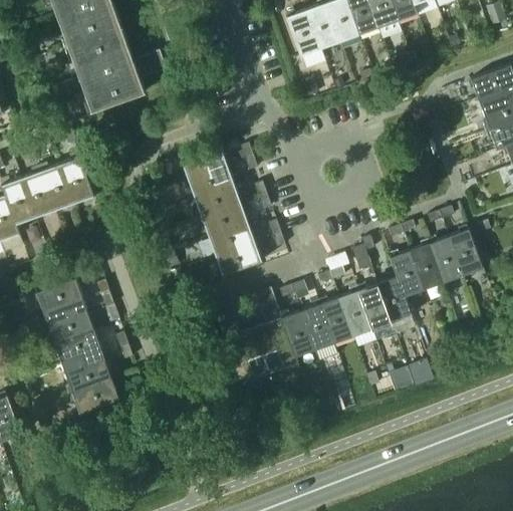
[(50,0),(67,46),(121,26),(111,0),(50,0)]
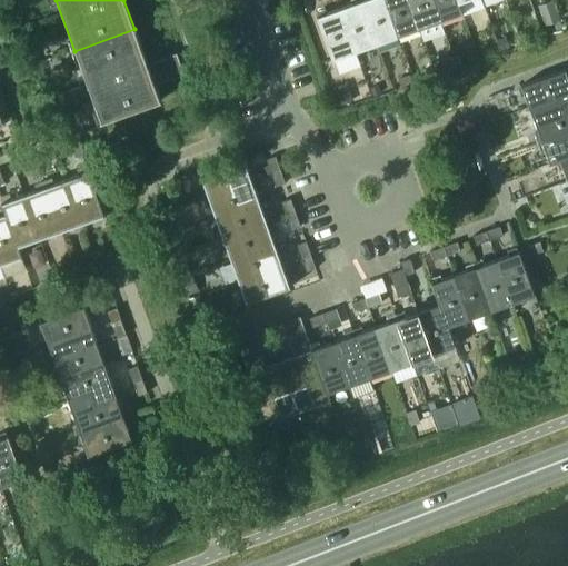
[(376,48),(397,40),(382,0),(369,0),(360,3),(376,48)]
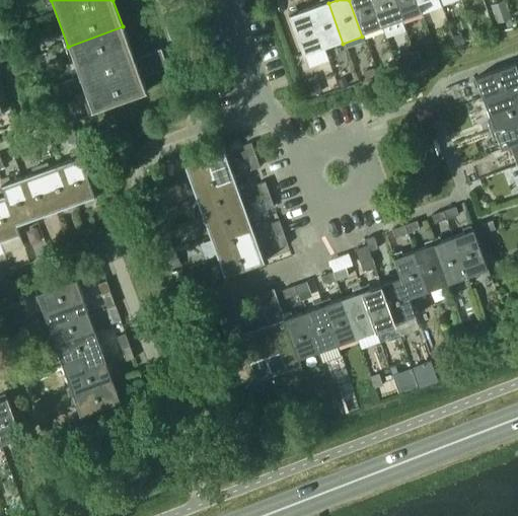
[(371,0),(349,0),(362,37),(382,29),(371,0)]
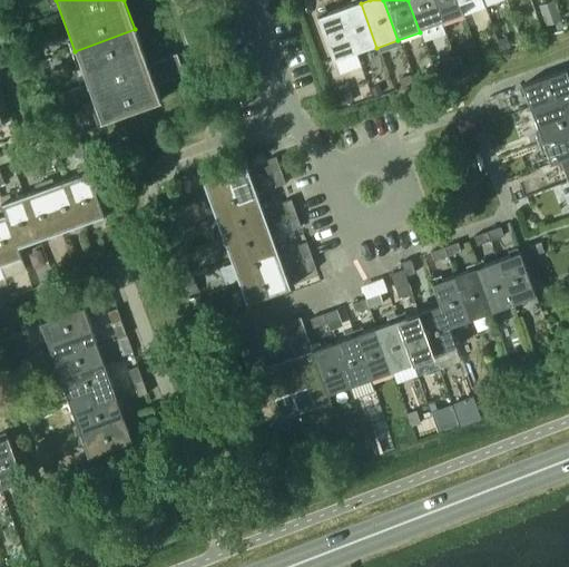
[(431,0),(408,0),(420,32),(441,25),(431,0)]
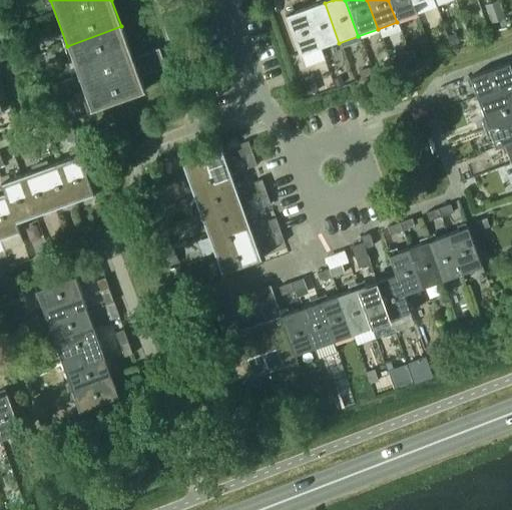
[(388,0),(397,22),(417,15),(413,5),(412,6),(410,0),(388,0)]
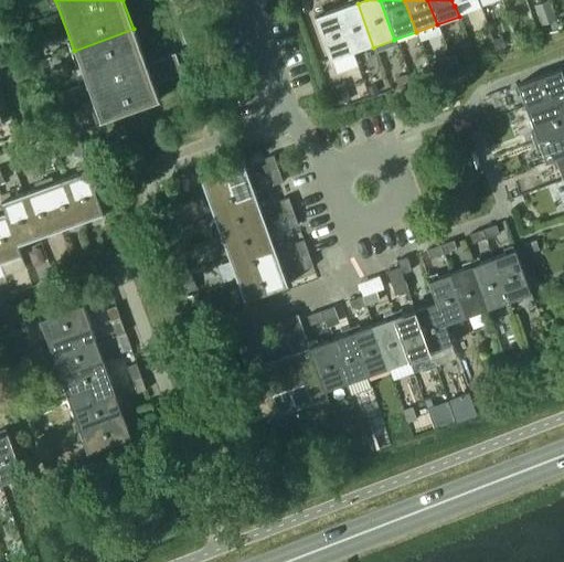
[(358,3),(337,11),(352,54),(373,48),(358,3)]
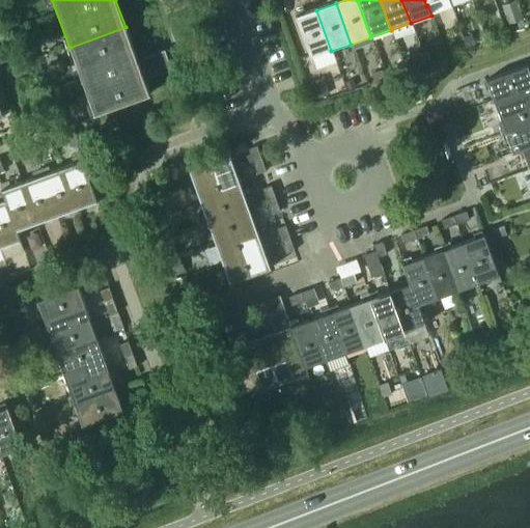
[(310,59),(331,51),(316,10),(296,18),(310,59)]
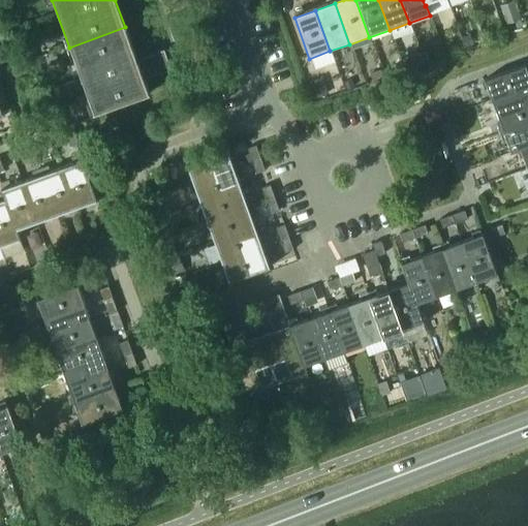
[(137,61),(125,27),(69,48),(93,114),(149,94),(145,82),(169,72),(163,53),(137,61)]
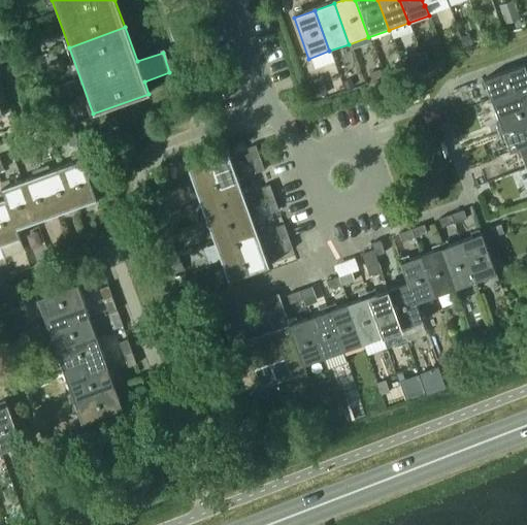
[(472,46),(469,36),(459,40),(462,51),(472,46)]
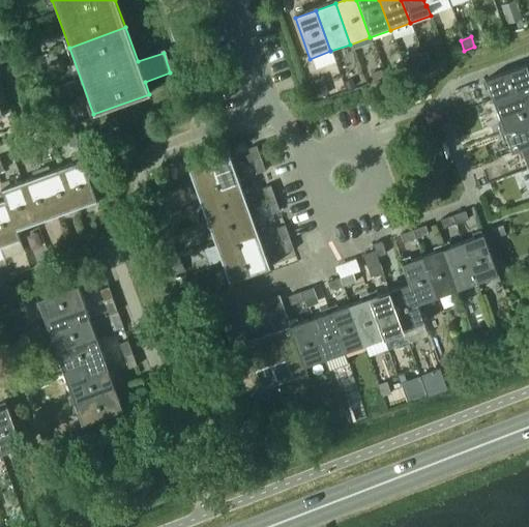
[(486,81),(493,101),(512,94),(517,107),(528,101),(528,76),(526,67),(486,81)]
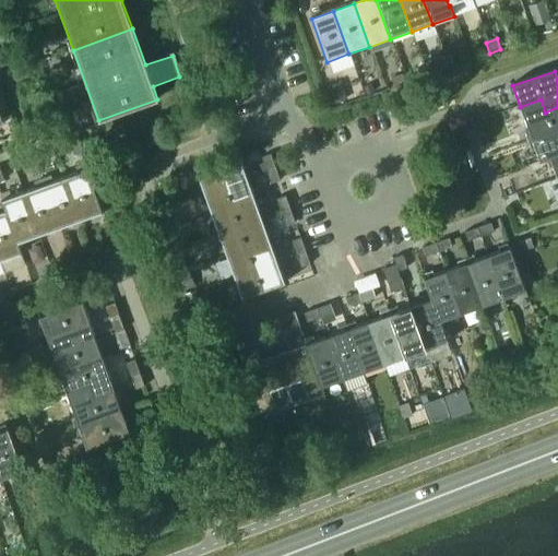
[(394,90),(405,85),(402,77),(391,80),(394,90)]
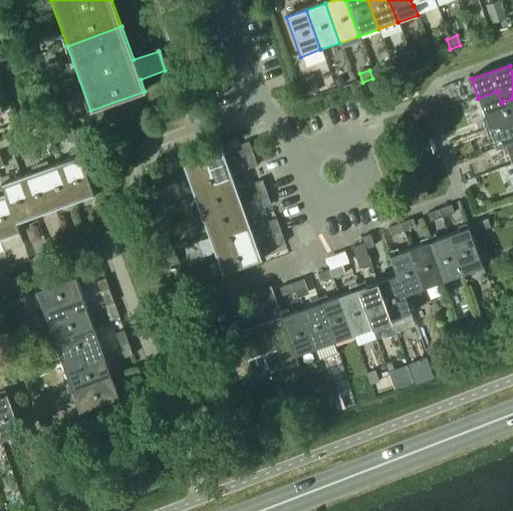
[(341,80),(334,82),(336,88),(343,86),(341,80)]
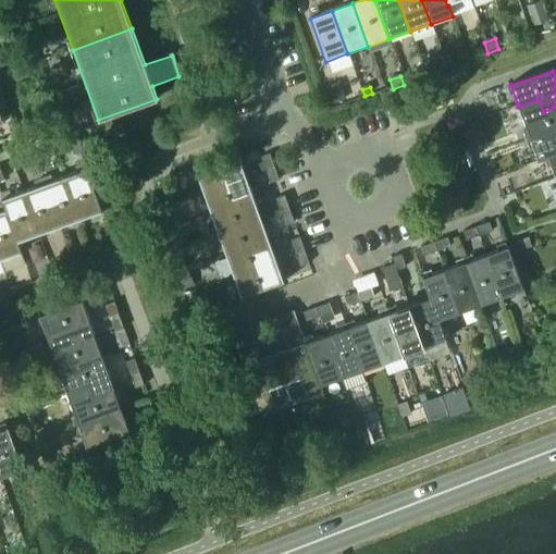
[(328,93),(332,106),(346,101),(342,88),(328,93)]
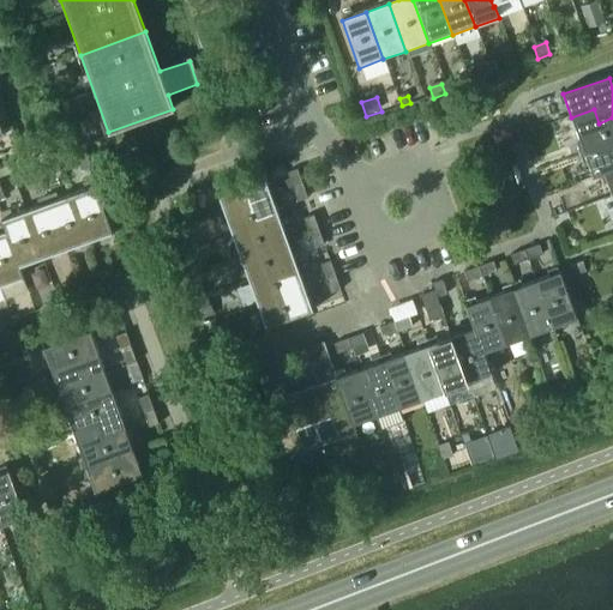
[(571,118),(584,155),(612,143),(612,118),(599,124),(594,109),(571,118)]
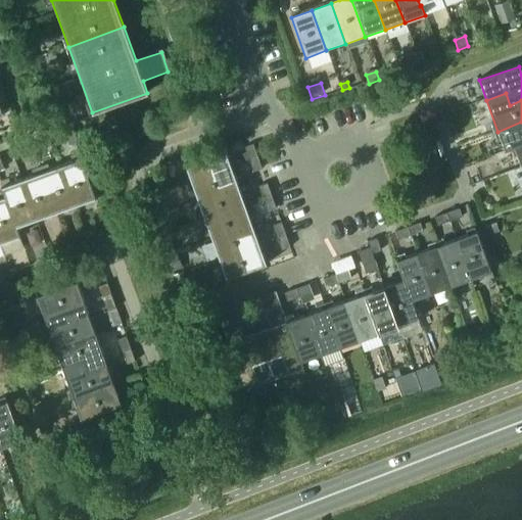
[(505,152),(515,149),(521,146),(521,122),(497,132),(505,152)]
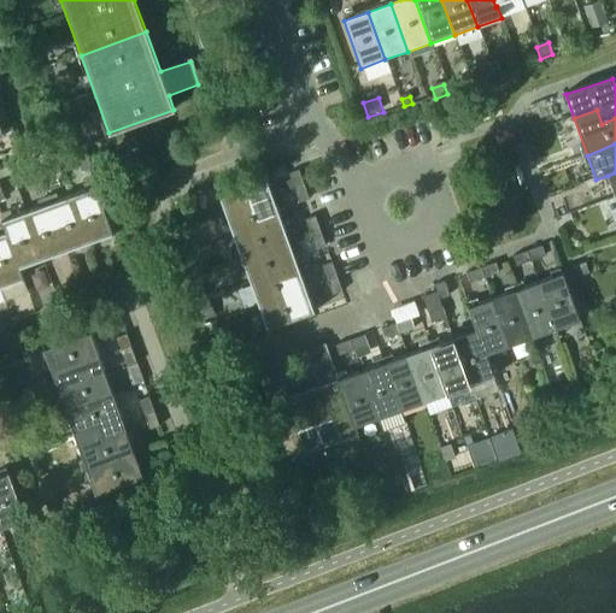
[(91,169),(86,155),(84,153),(75,158),(80,172),(91,169)]
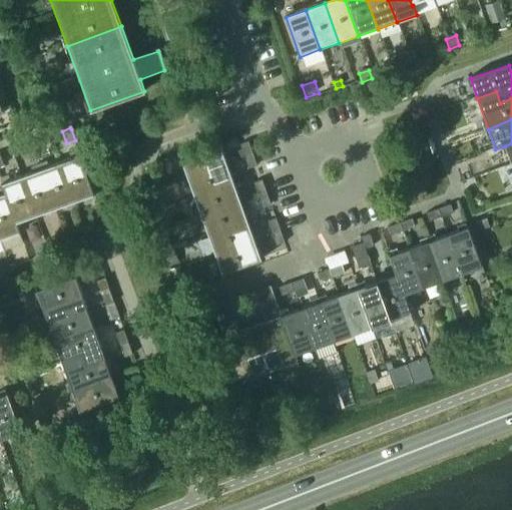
[(42,138),(30,142),(33,151),(45,147),(42,138)]
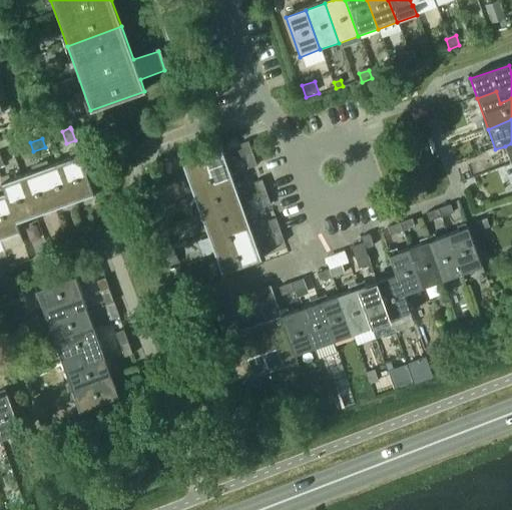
[(30,142),(18,147),(21,155),(33,151),(30,142)]
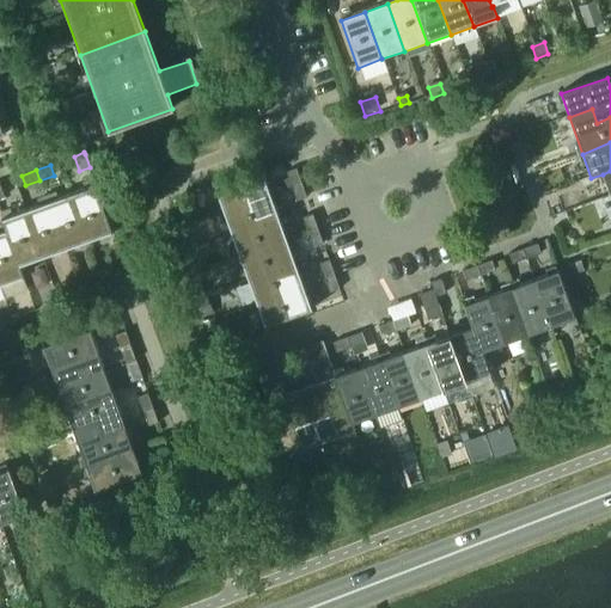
[(292,189),(300,186),(295,171),(286,174),(292,189)]
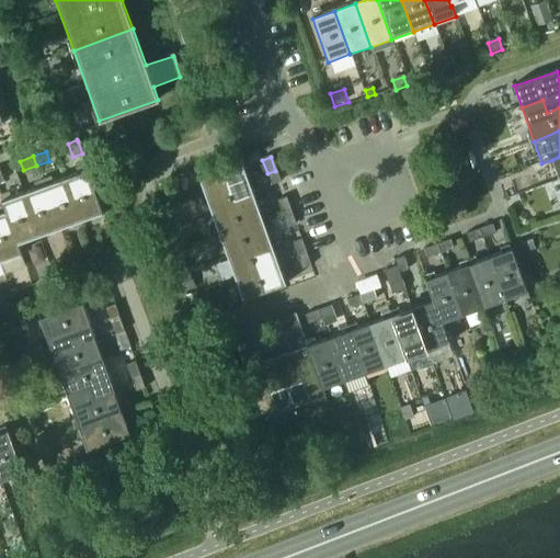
[(240,158),(196,174),(204,196),(251,179),(248,170),(244,171),(240,158)]
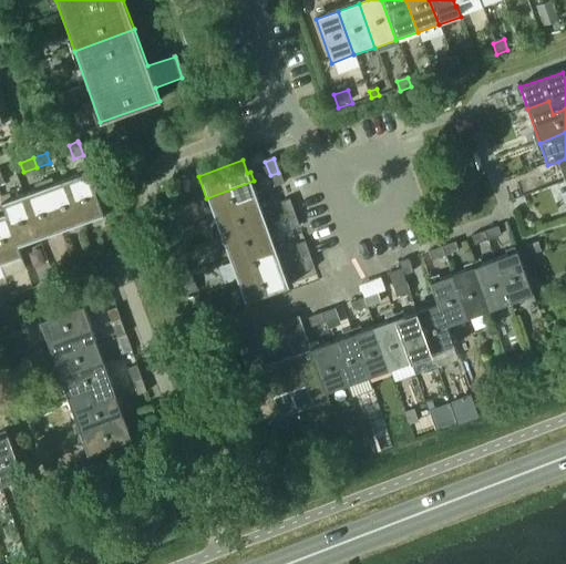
[(284,186),(278,173),(270,175),(275,190),(284,186)]
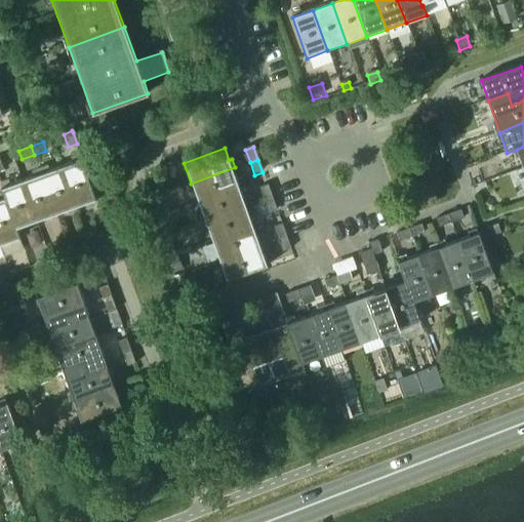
[(81,161),(61,168),(75,209),(95,202),(81,161)]
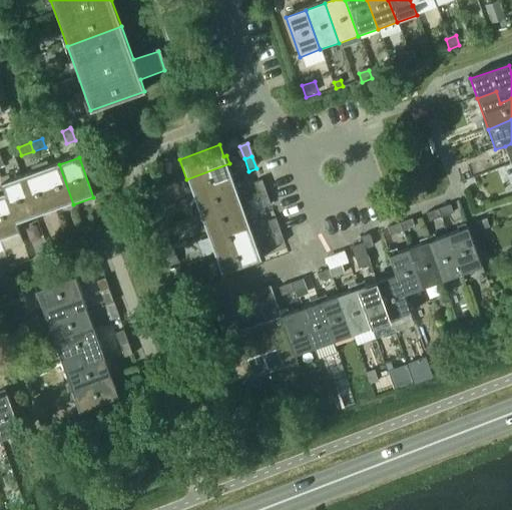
[(186,179),(193,198),(233,183),(229,171),(231,170),(229,163),(186,179)]
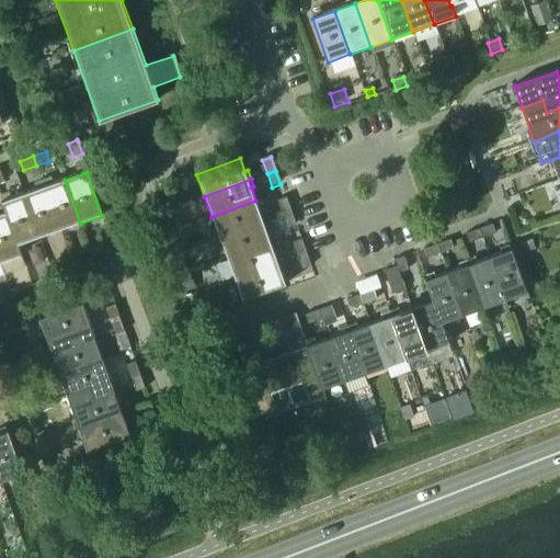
[(65,180),(44,188),(59,231),(80,224),(65,180)]
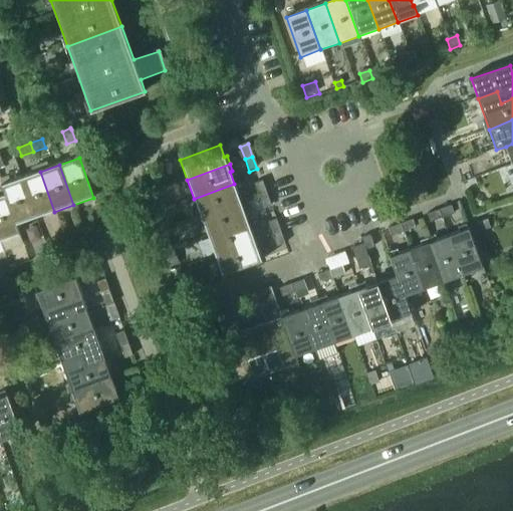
[(40,172),(20,178),(35,218),(54,212),(40,172)]
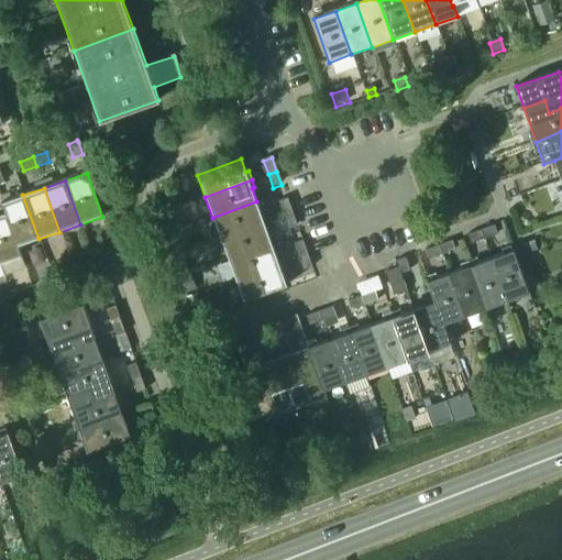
[(182,201),(176,189),(164,194),(168,207),(182,201)]
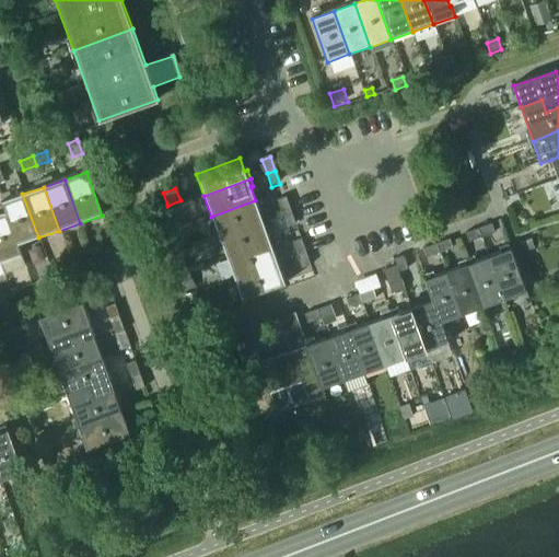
[(286,197),(295,225),(306,221),(297,193),(286,197)]
